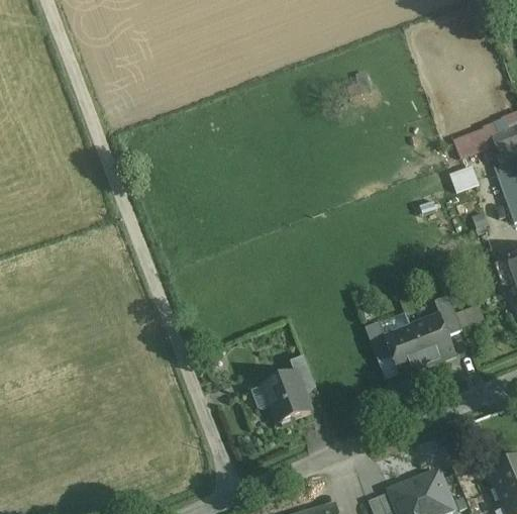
[(516,132),(514,125),(491,134),(501,161),(516,153),(516,132)]
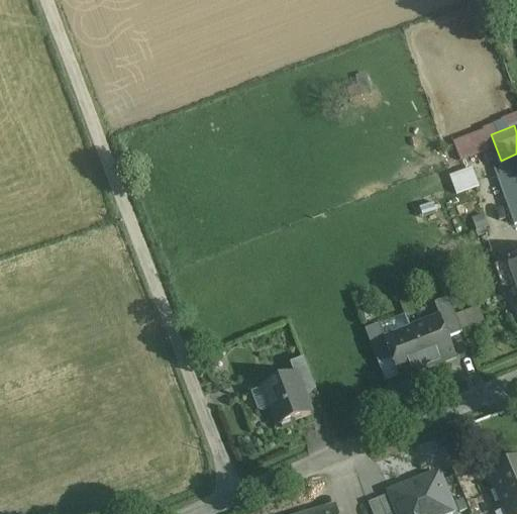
[(516,157),(493,166),(514,224),(516,222),(516,157)]
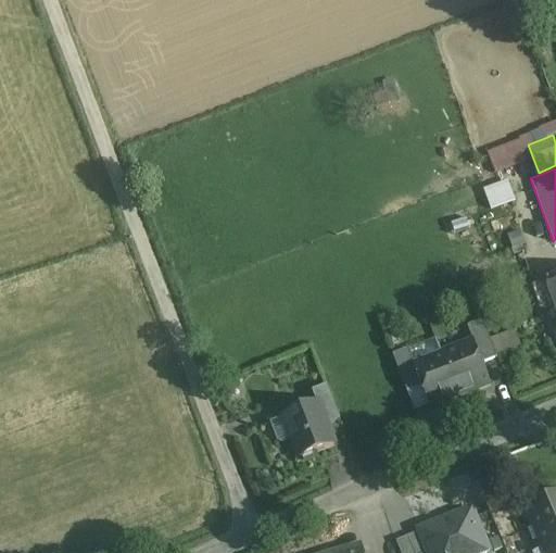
[(509,177),(484,186),(493,208),(518,198),(509,177)]
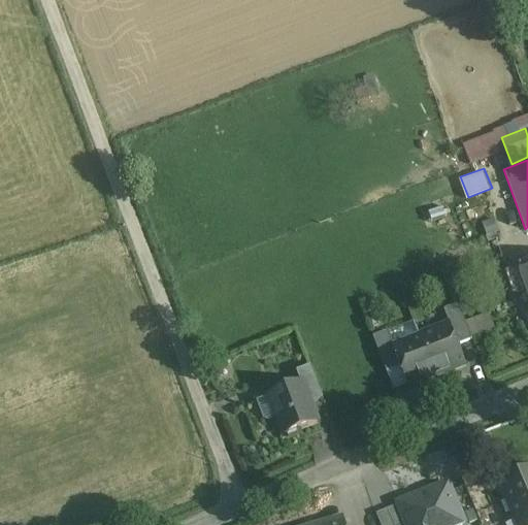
[(527,262),(519,266),(527,295),(527,262)]
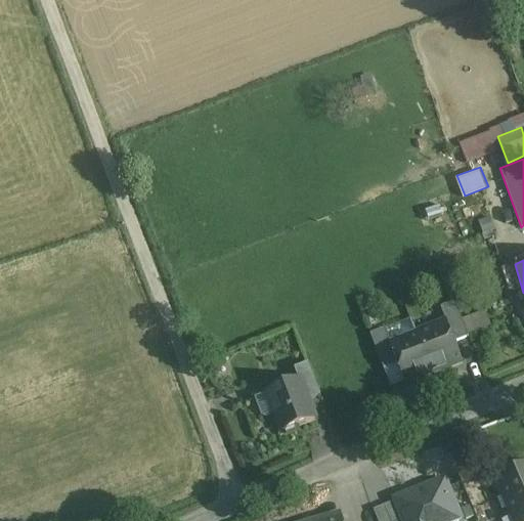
[(469,335),(455,301),(441,306),(446,320),(446,319),(454,341),(469,335)]
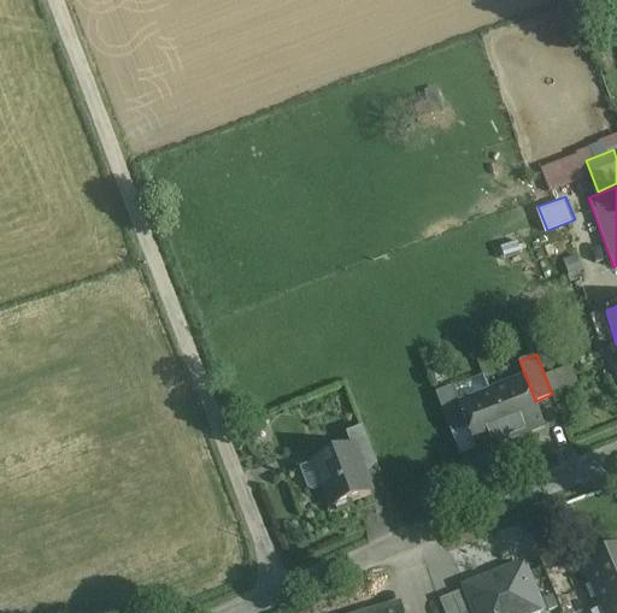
[(577,358),(552,367),(560,388),(586,377),(577,358)]
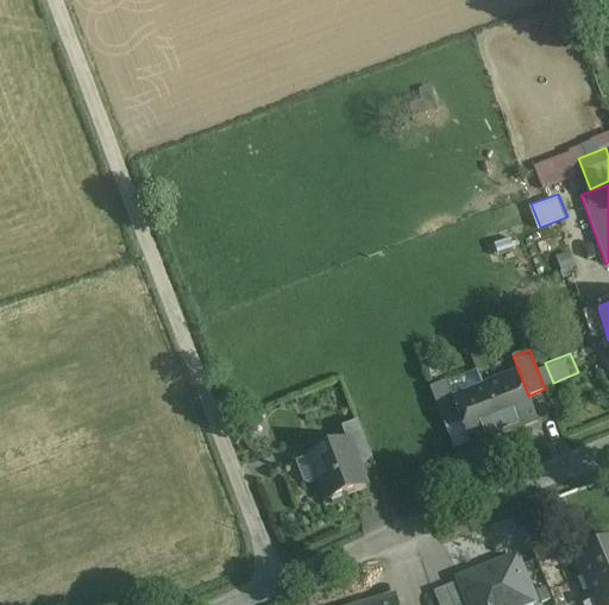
[(519,372),(484,385),(502,432),(538,418),(528,396),(519,371),(519,372)]
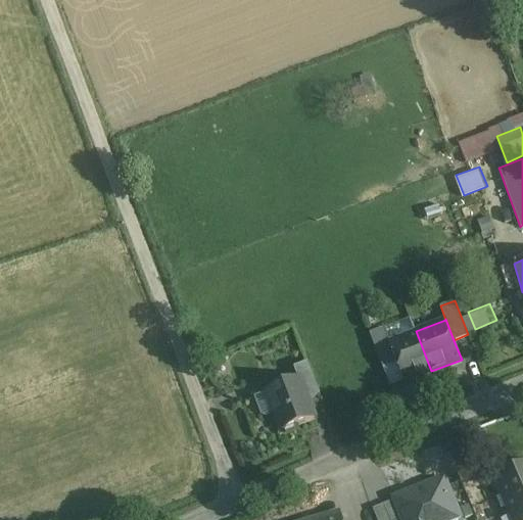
[(389,341),(384,327),(370,333),(383,367),(396,362),(388,341),(389,341)]
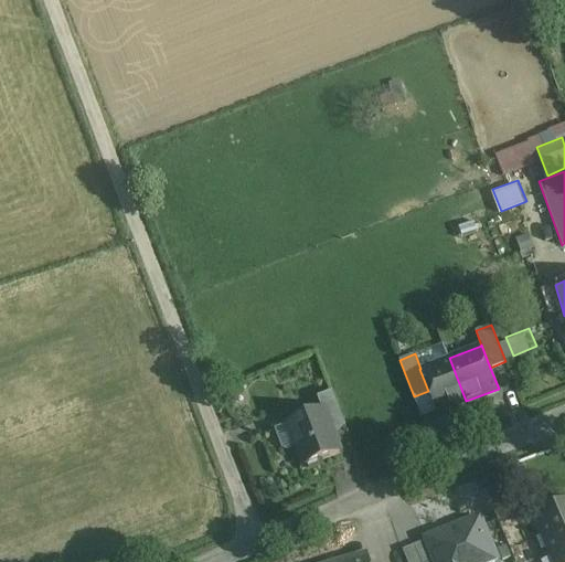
[(420,369),(419,369),(428,391),(436,412),(466,401),(449,358),(420,369)]
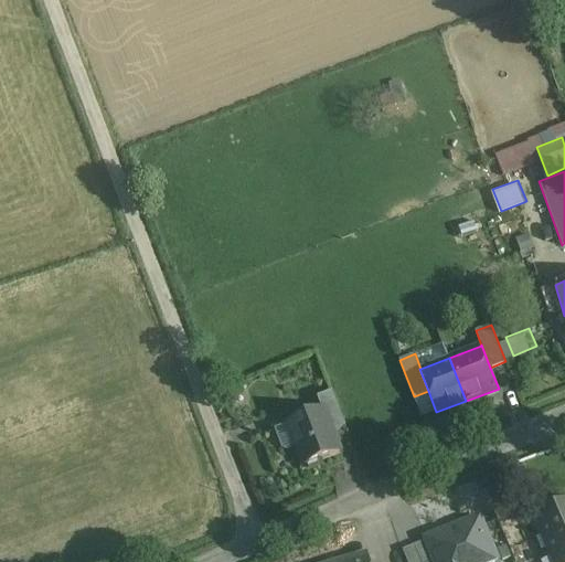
[(333,391),(318,396),(322,410),(324,409),(330,425),(344,420),(333,391)]
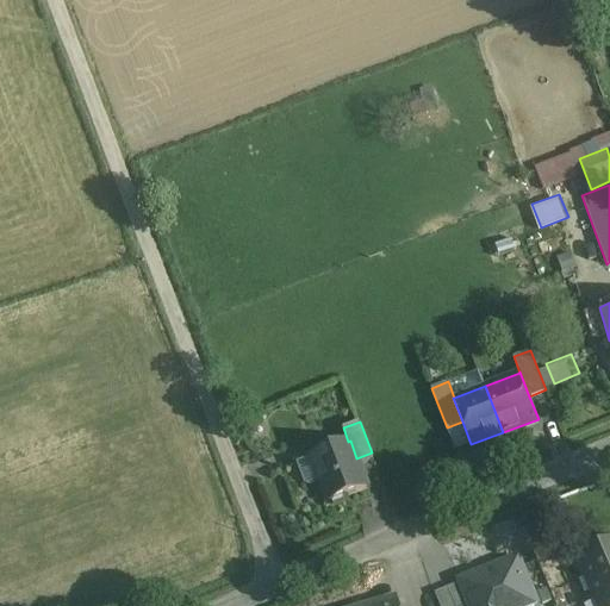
[(348,442),(312,455),(312,456),(297,462),(305,483),(311,486),(322,482),(330,503),(368,488),(356,458),(350,441),(348,442)]
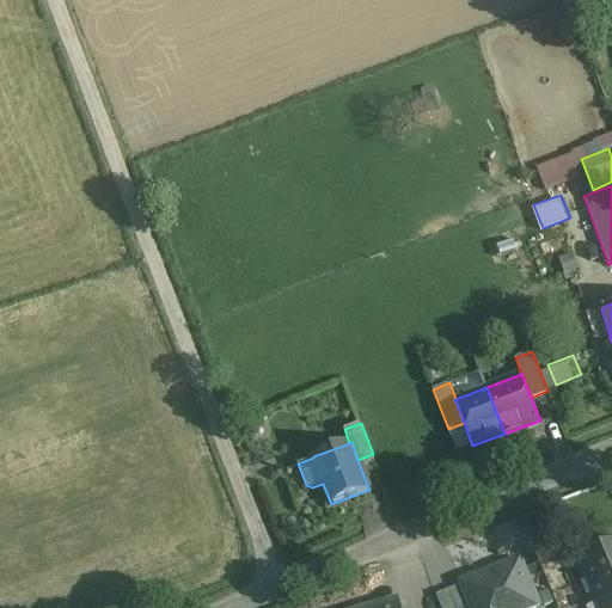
[(611,607),(611,544),(580,558),(600,607),(611,607)]
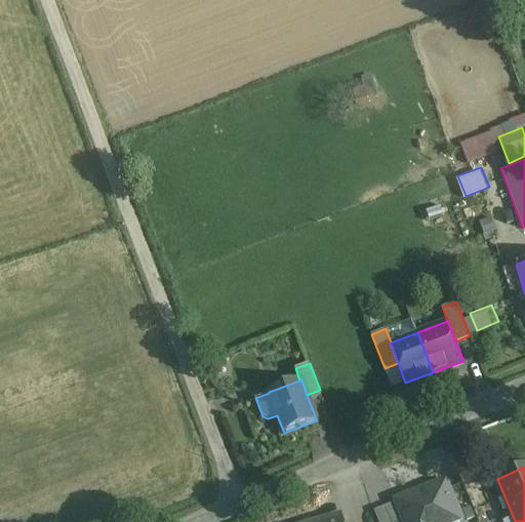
[(447,478),(394,499),(403,521),(455,521),(465,519),(447,478)]
